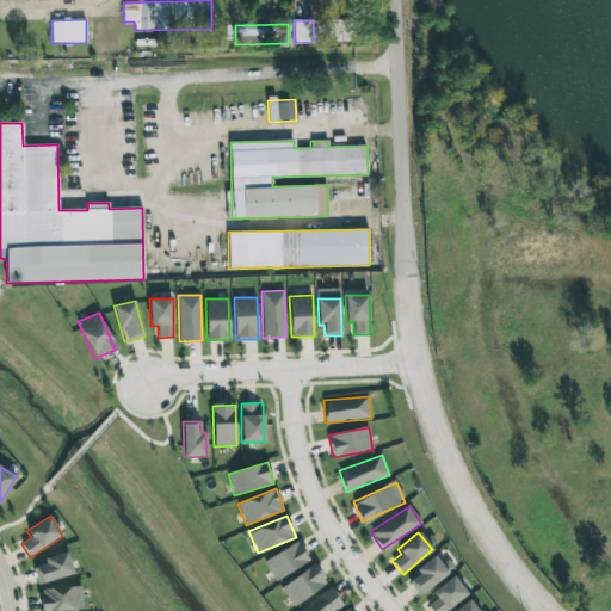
[(276,581),(310,560),(298,541),(264,561),(276,581)]
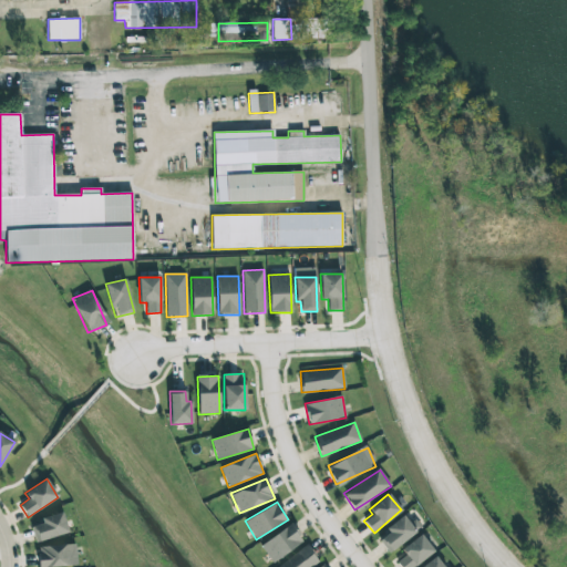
[(31,526),(34,542),(68,534),(63,513),(40,517),(42,524),(31,526)]
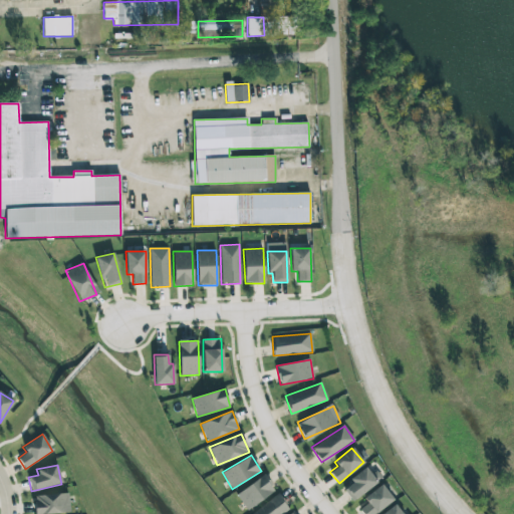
[(344,490),(353,501),(381,478),(375,471),(371,474),(365,467),(349,480),(352,483),(344,490)]
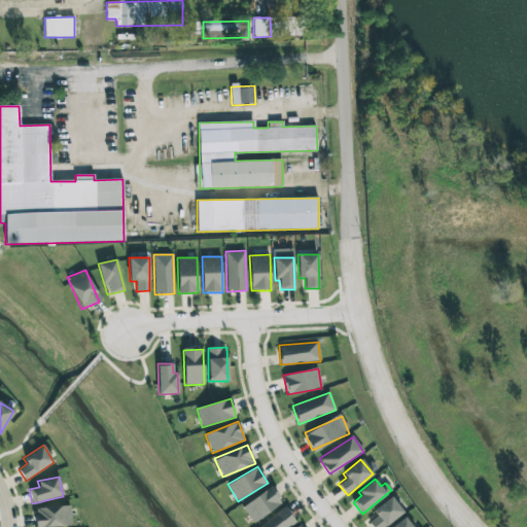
[(253,523),(282,503),(271,487),(242,506),(253,523)]
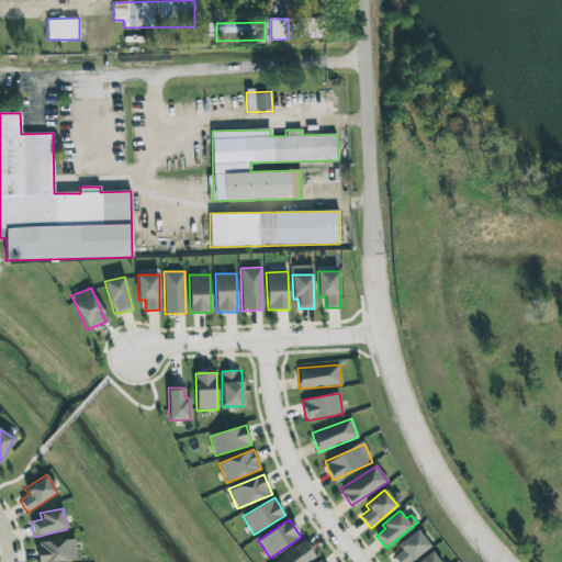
[(396,561),(409,561),(430,547),(418,530),(390,552),(396,561)]
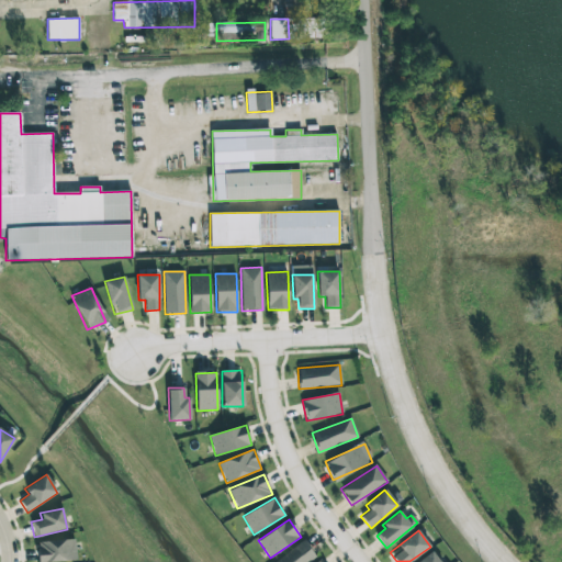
[(36,561),(52,561),(76,561),(75,540),(35,541),(36,561)]
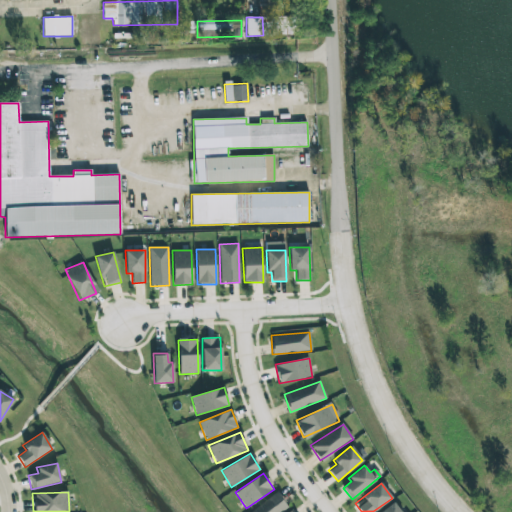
[(281,511),(288,507),(277,492),(250,511),(281,511)]
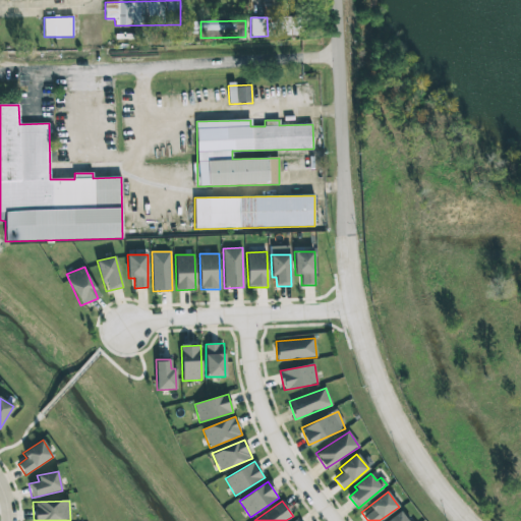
[(407,520),(401,512),(388,520),(407,520)]
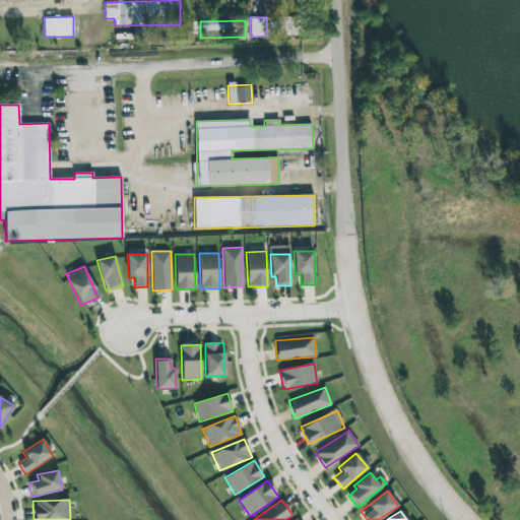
All buildings are outlined.
